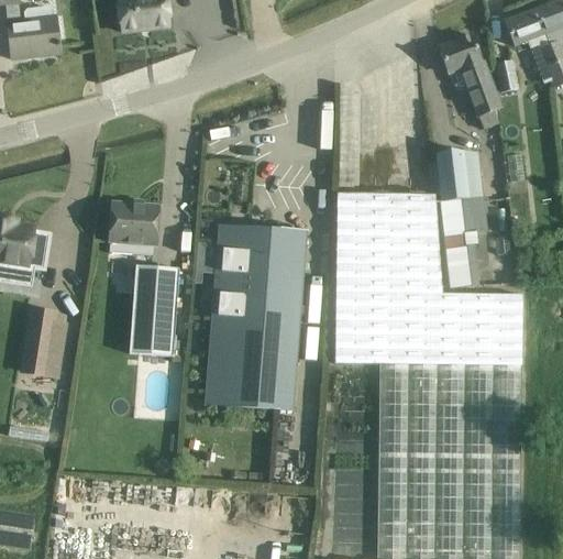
[(117,0),(118,11),(114,12),(117,25),(120,25),(120,30),(168,24),(165,0),(117,0)]
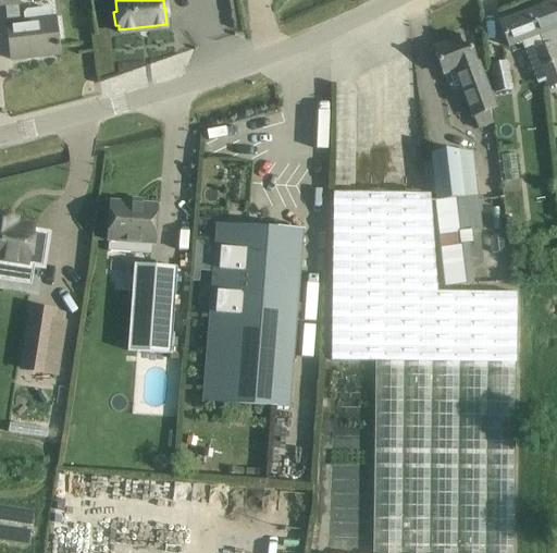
[(548,0),(530,8),(549,59),(539,62),(544,74),(545,78),(548,85),(556,81),(556,45),(556,42),(556,41),(556,0),(548,0)]
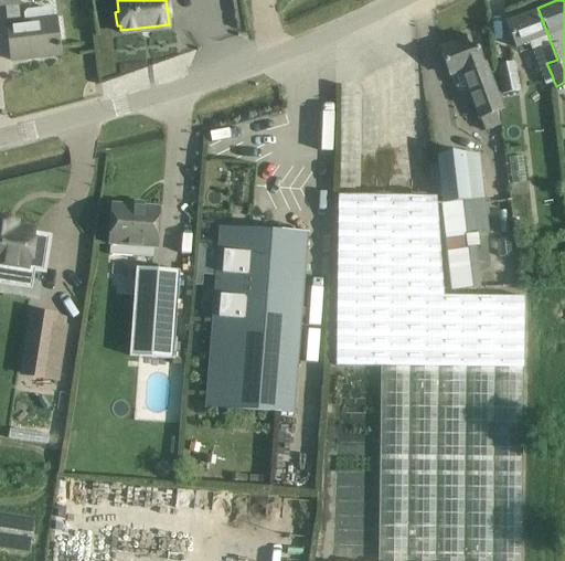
[(8,23),(9,35),(11,57),(60,52),(55,18),(52,18),(51,8),(48,6),(27,8),(24,11),(25,21),(8,23)]
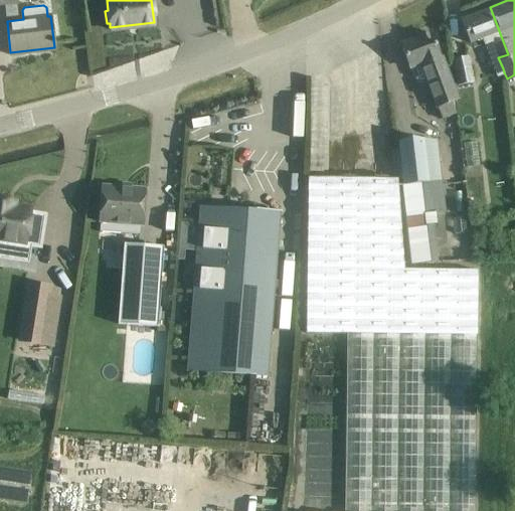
[(490,7),(461,18),(469,36),(470,40),(481,36),(496,75),(504,72),(503,68),(498,57),(508,54),(490,7)]
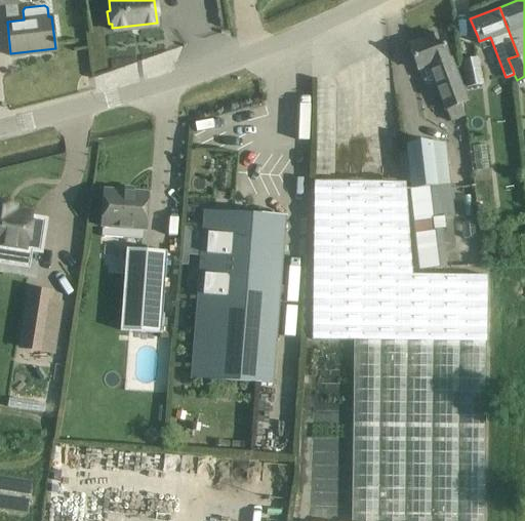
[(430,82),(434,81),(444,109),(447,107),(451,119),(465,114),(460,103),(468,99),(451,55),(448,56),(439,31),(408,42),(417,67),(419,66),(425,80),(430,82)]
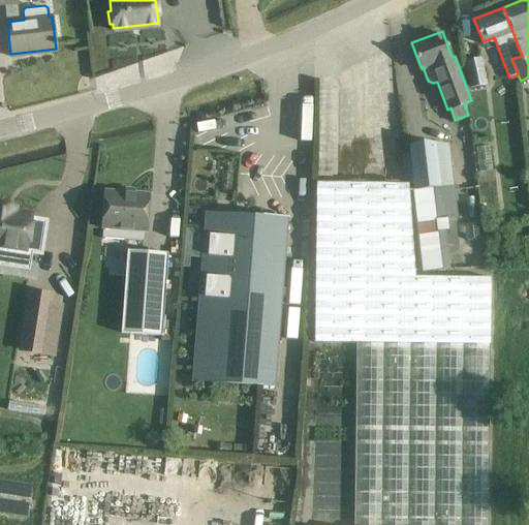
[(464,57),(468,85),(485,83),(479,55),(464,57)]
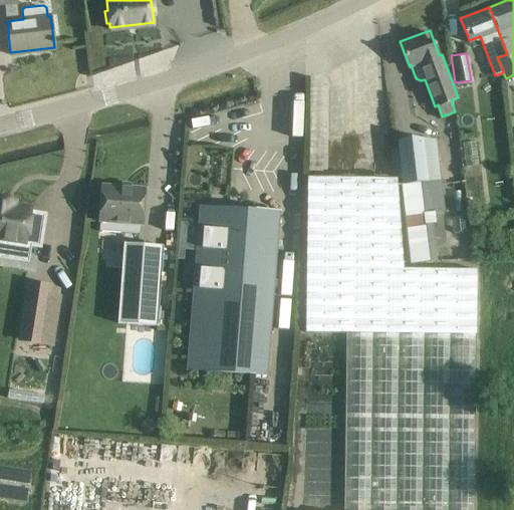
[(436,137),(399,142),(412,262),(438,259),(432,211),(444,210),(436,137)]
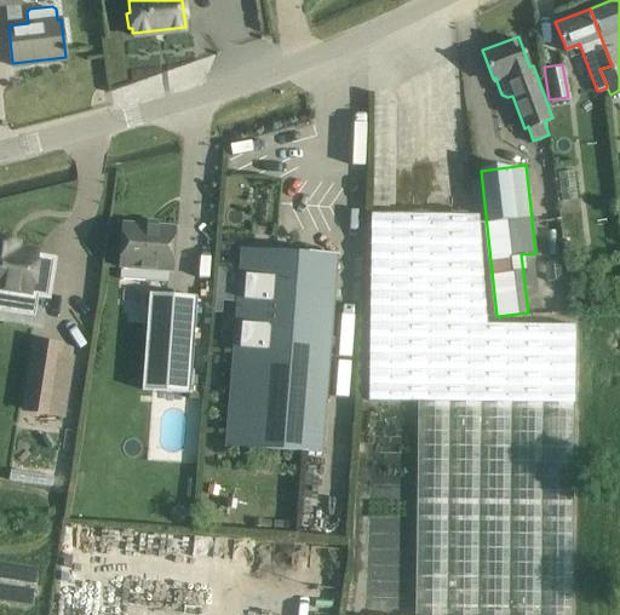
[(574,168),(558,170),(562,199),(578,197),(574,168)]
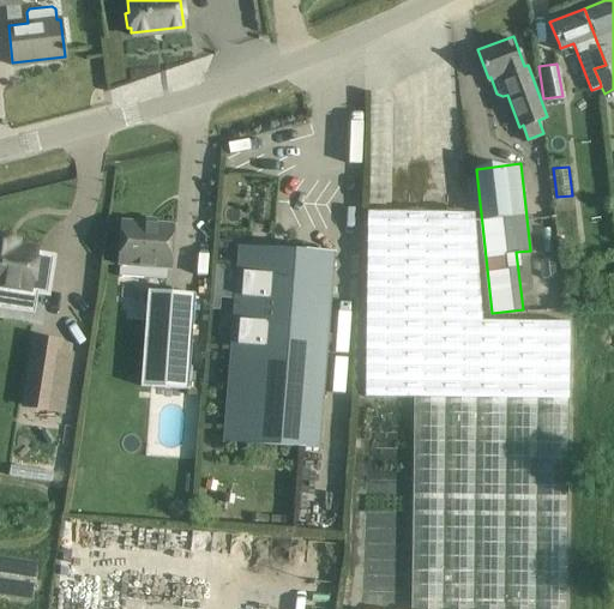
[(565,608),(569,397),(569,319),(559,319),(482,318),(474,210),(367,210),(365,396),(415,396),(414,608),(565,608)]
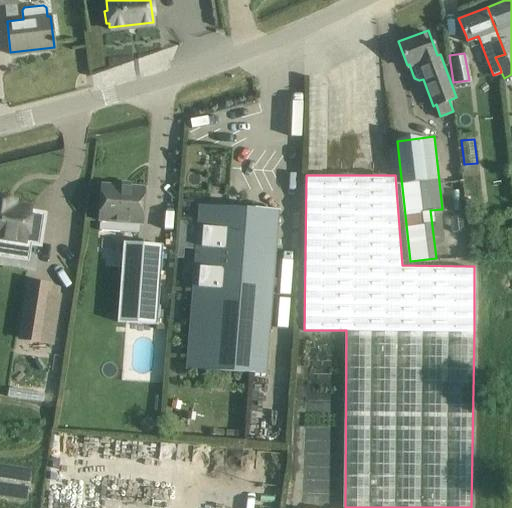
[(99,218),(99,228),(139,231),(140,221),(141,221),(143,186),(102,183),(99,218)]
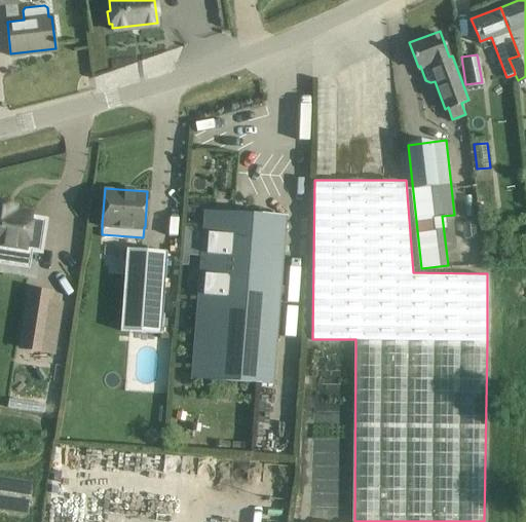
[(0,262),(30,267),(32,251),(42,252),(48,216),(33,213),(34,209),(17,206),(19,201),(0,198),(0,262)]
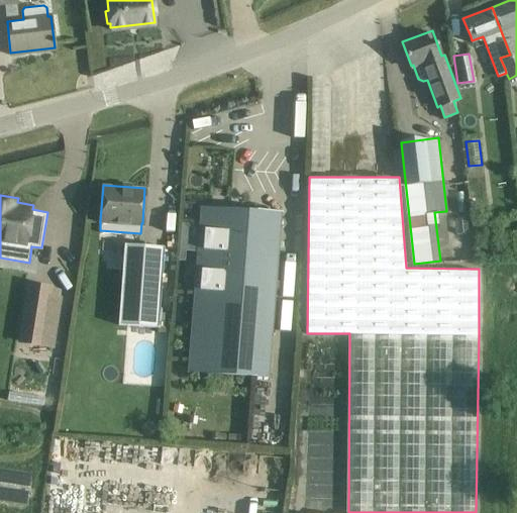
[(187,370),(268,376),(271,334),(281,212),(200,205),(188,356),(187,370)]
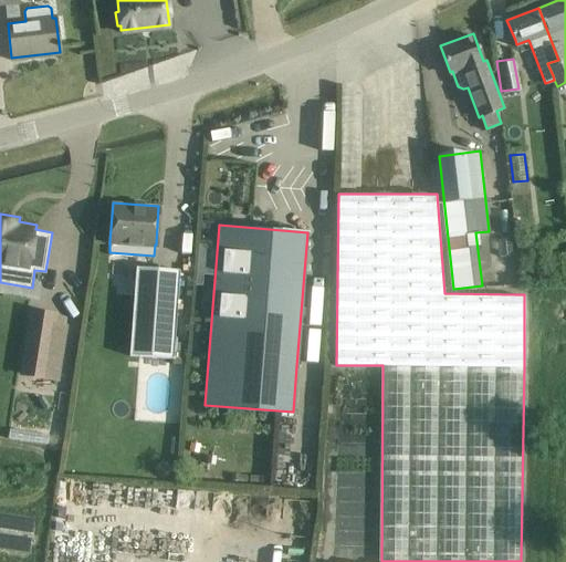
[(130,353),(174,356),(179,269),(136,267),(130,353)]
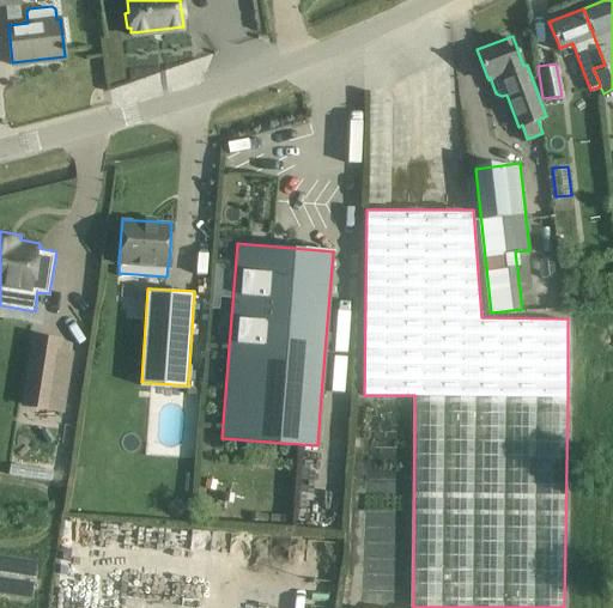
[(35,334),(24,401),(49,406),(59,339),(35,334)]
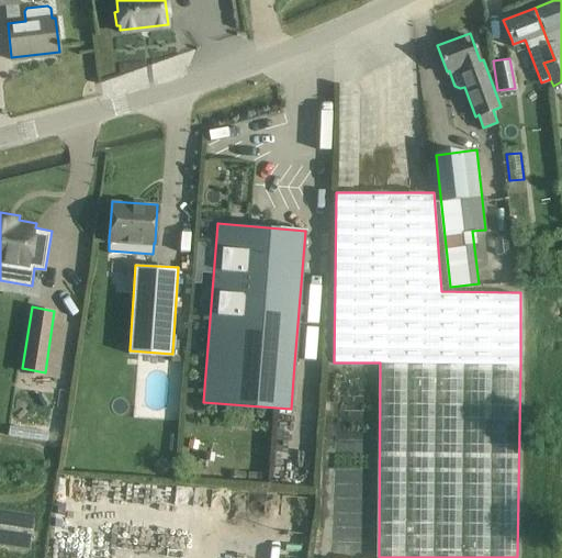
[(66,328),(64,345),(74,347),(74,346),(76,346),(78,332),(76,332),(76,331),(66,328)]
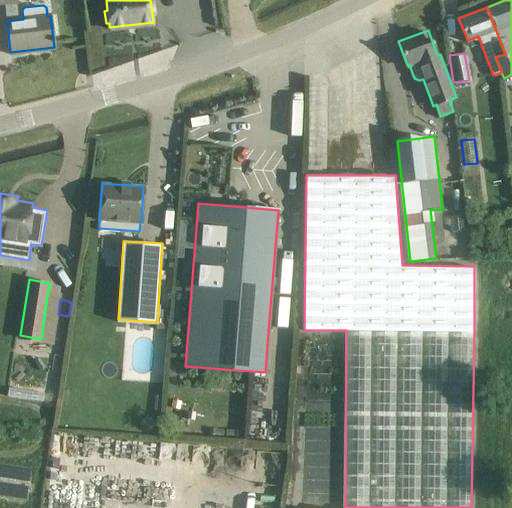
[(258,402),(255,438),(283,441),(285,412),(284,412),(288,359),(277,358),(276,372),(274,393),(273,404),(258,402)]
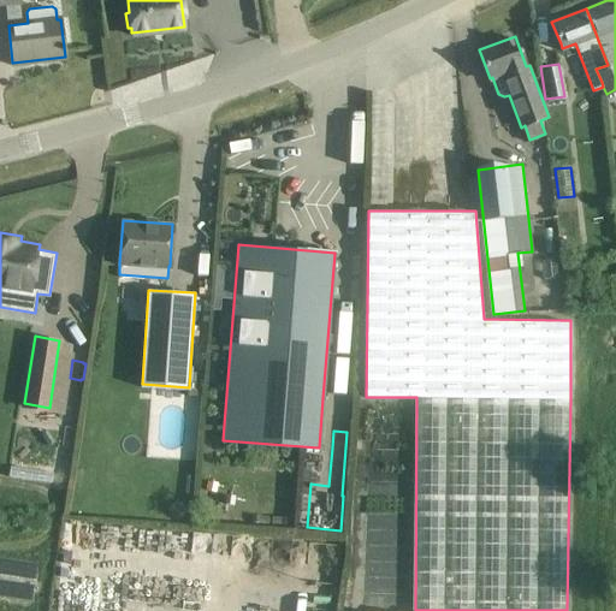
[(52,472),(10,464),(9,473),(51,480),(52,472)]
